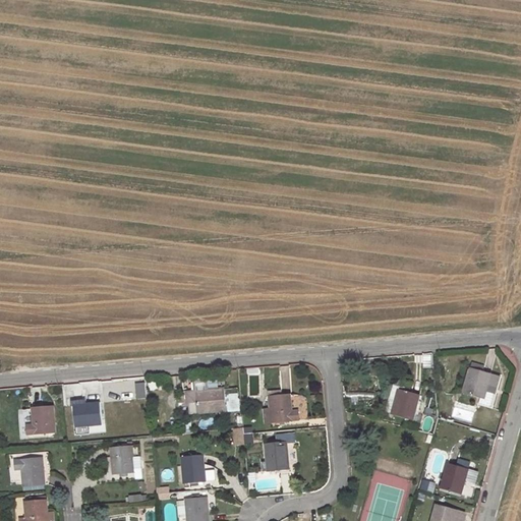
[(487,392),(489,387),(493,374),(471,368),(464,393),(481,398),(480,402),(490,405),(494,393),(487,392)]
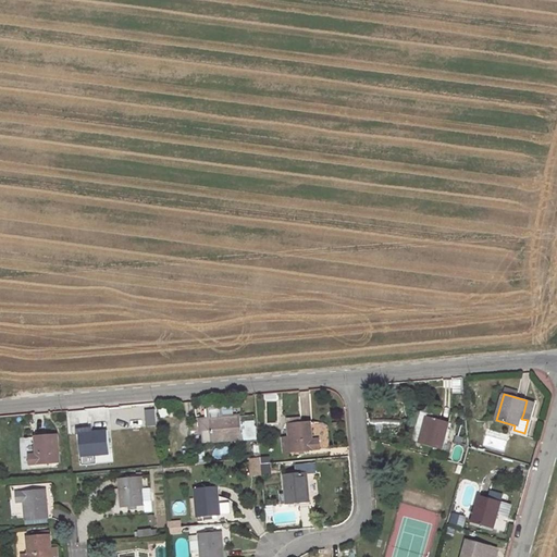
[(527,400),(523,413),(530,415),(534,401),(527,400)]
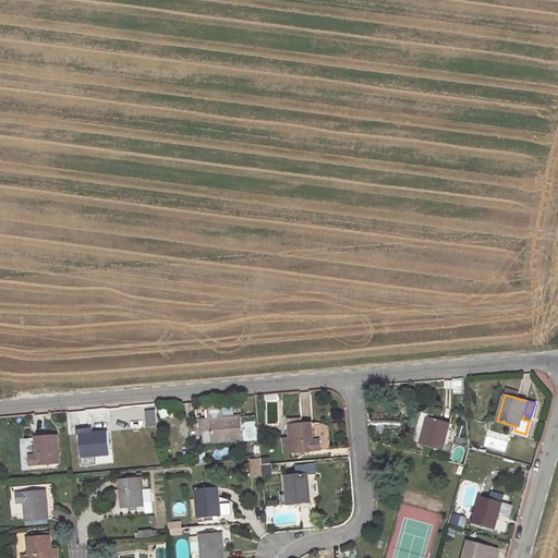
[(155,410),(145,411),(146,428),(156,427),(155,410)]
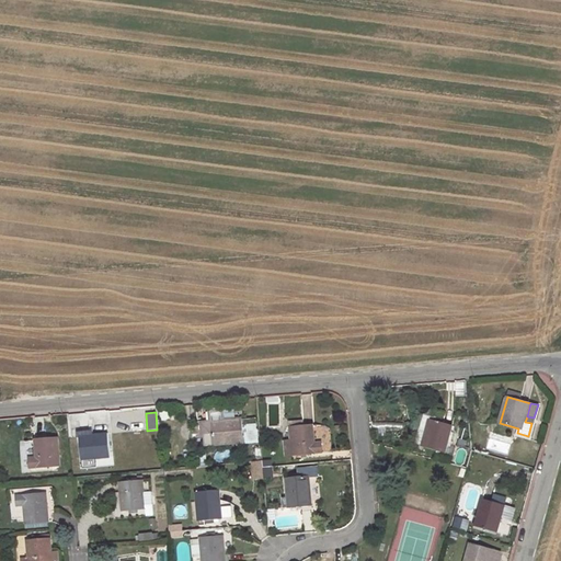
[(441,450),(449,424),(426,418),(418,444),(441,450)]
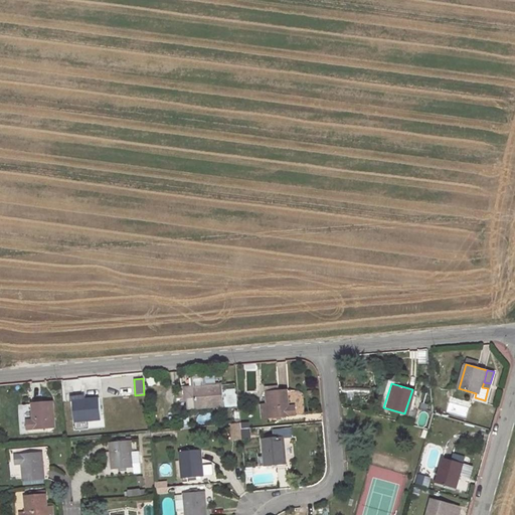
[(224,406),(223,384),(194,387),(196,408),(224,406)]
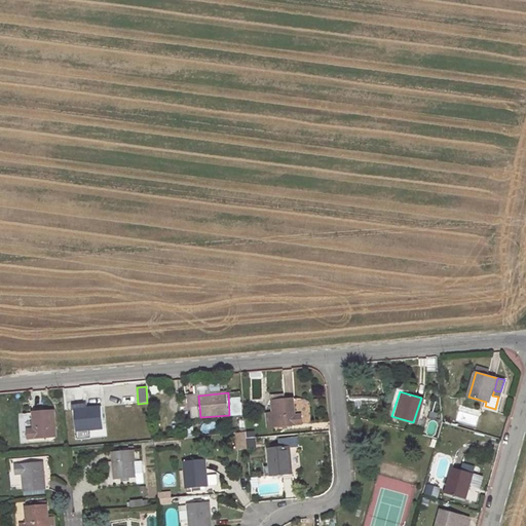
[(295,399),(272,401),(273,412),(275,426),(303,424),(302,414),(296,414),(295,399)]
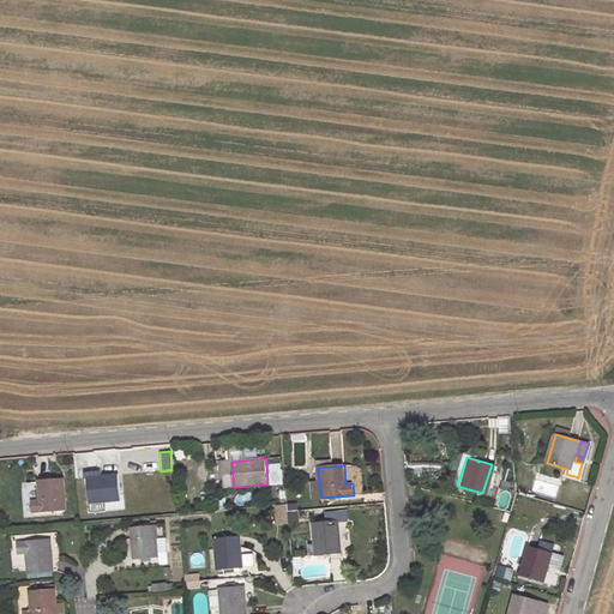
[(124,500),(121,474),(90,477),(92,503),(107,501),(124,500)]
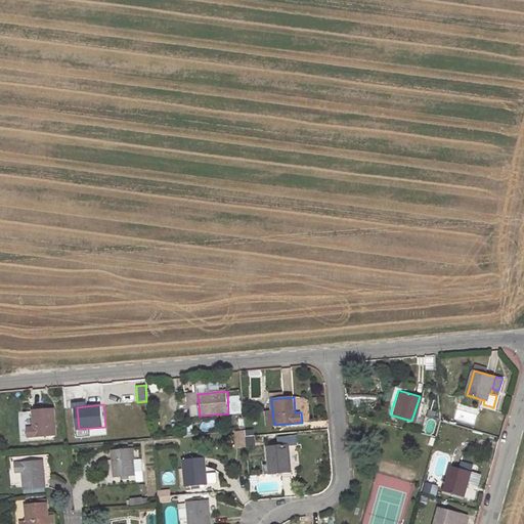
[(56,433),(56,407),(34,407),(34,424),(28,424),(28,433),(56,433)]
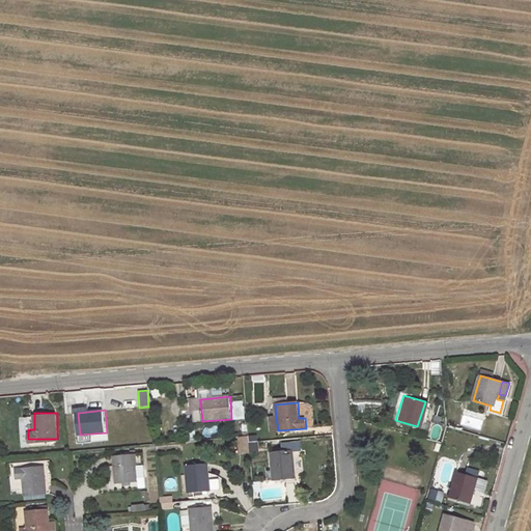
[(93,442),(92,434),(80,435),(81,443),(93,442)]
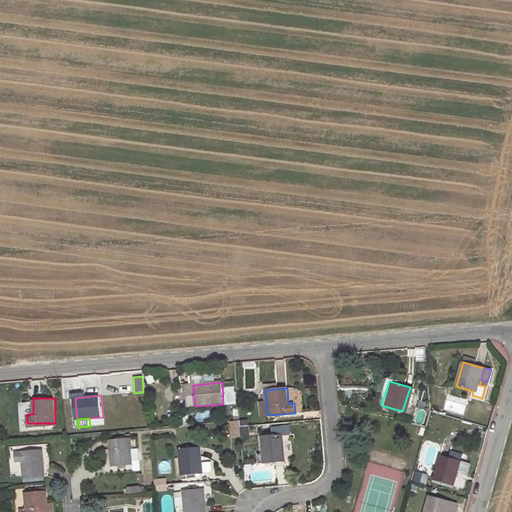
[(247,422),(229,423),(230,437),(247,436),(247,422)]
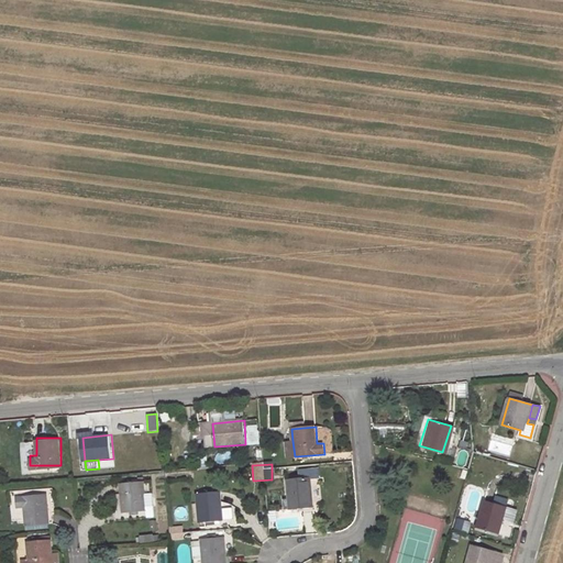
[(315,507),(311,477),(288,479),(291,508),(315,507)]
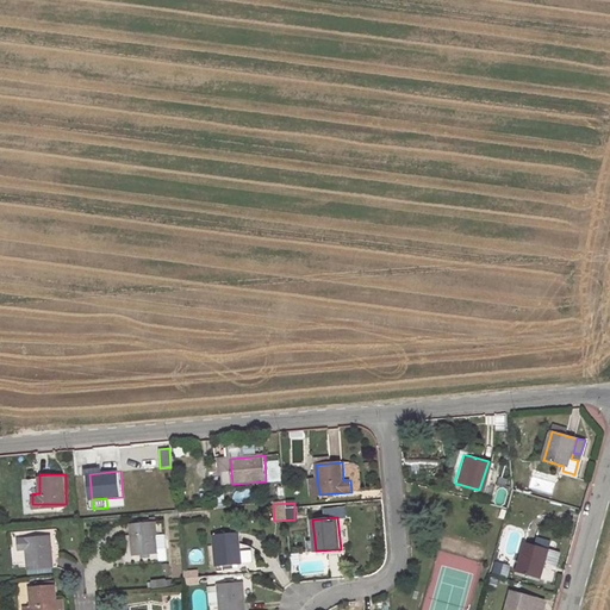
[(157,536),(156,523),(131,526),(134,555),(159,554),(157,536)]
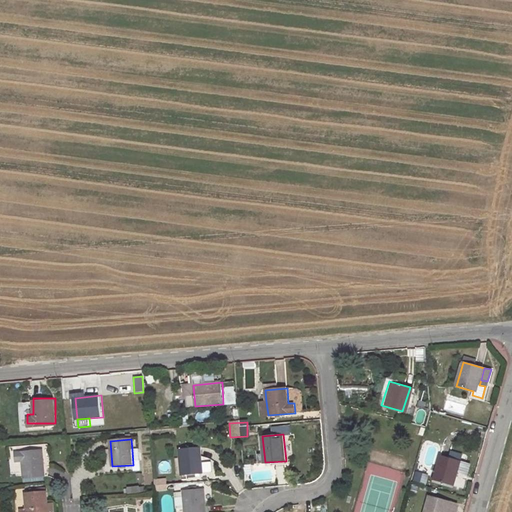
[(203,473),(200,447),(179,449),(179,457),(171,457),(173,474),(181,473),(181,475),(203,473)]
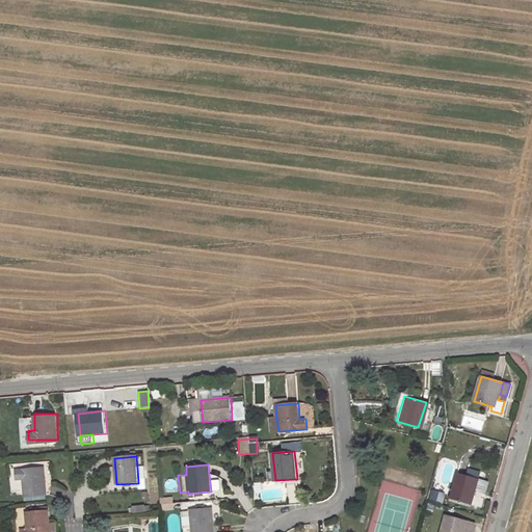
[(46,491),(43,467),(15,470),(16,479),(23,478),(25,495),(46,491)]
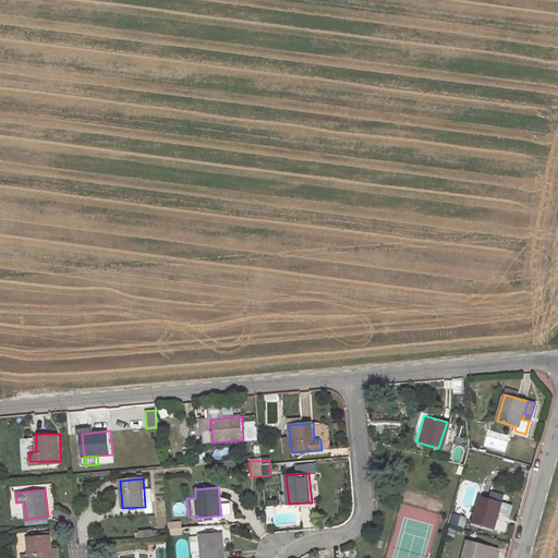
[(152,489),(144,490),(145,507),(146,513),(154,513),(152,489)]
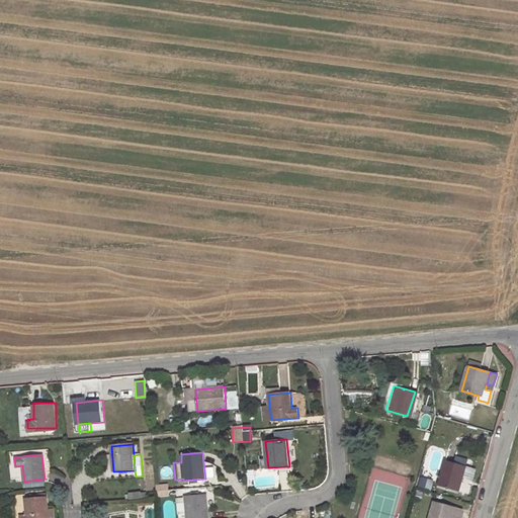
[(459,492),(466,466),(445,460),(438,486),(459,492)]
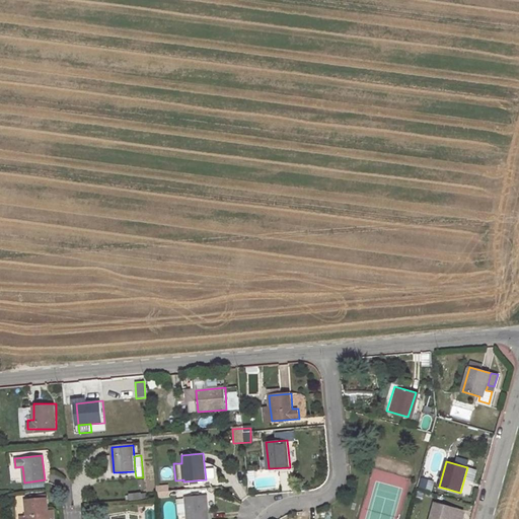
[(209,518),(207,496),(187,497),(188,518),(209,518)]
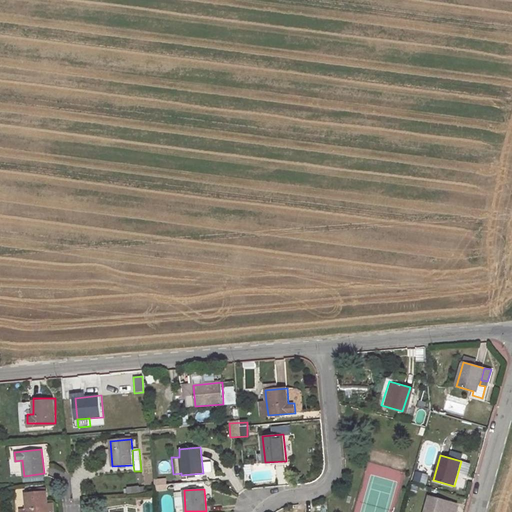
[(50,511),(48,490),(27,492),(29,509),(23,510),(23,511),(50,511)]
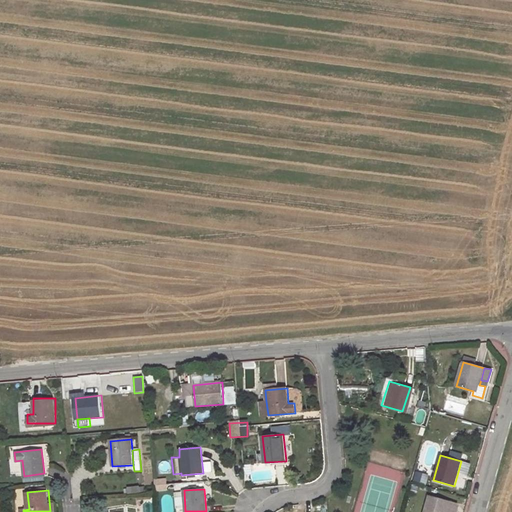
[(446,511),(450,500),(429,494),(424,511),(446,511)]
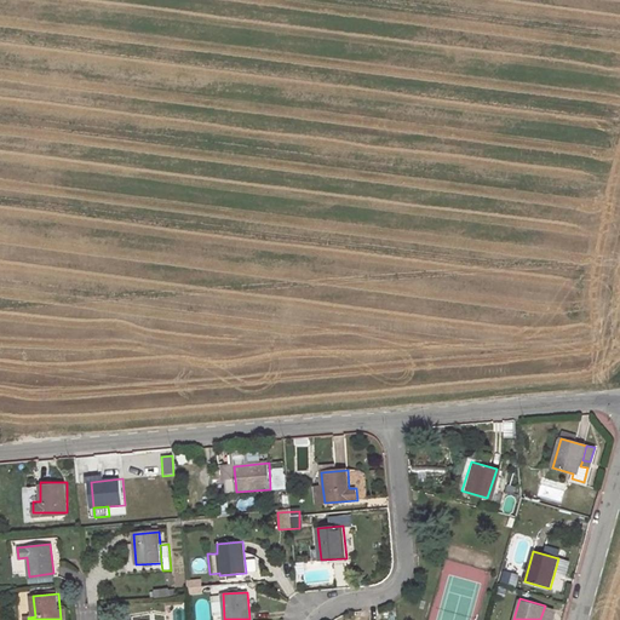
[(540,619),(549,619),(552,607),(545,606),(540,619)]
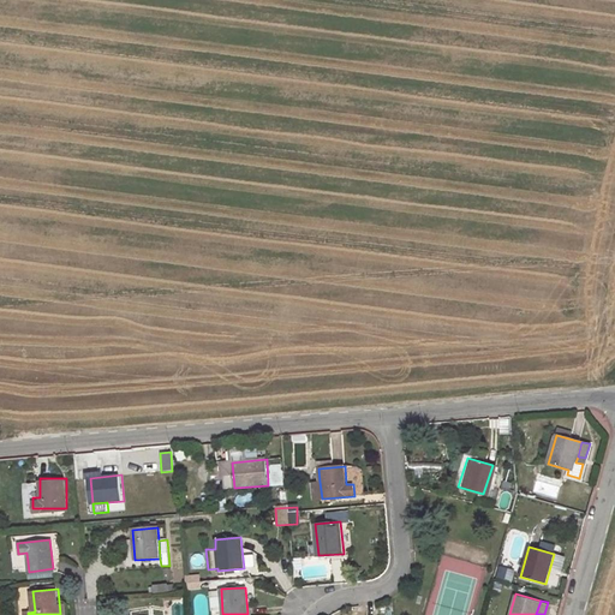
All buildings are outlined.
